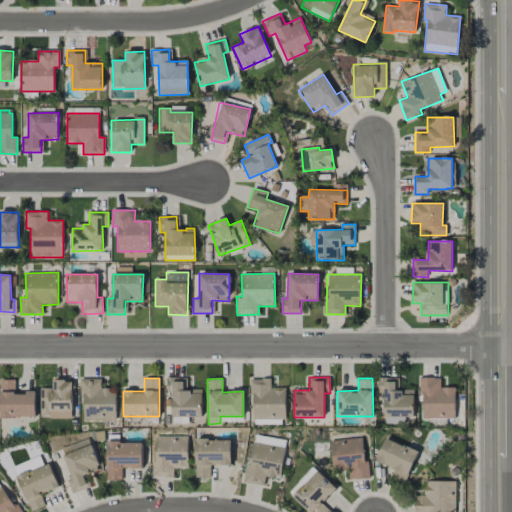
[(414,389),(400,390),(400,378),(378,379),(379,403),(384,403),(384,417),(414,416),(414,389)]
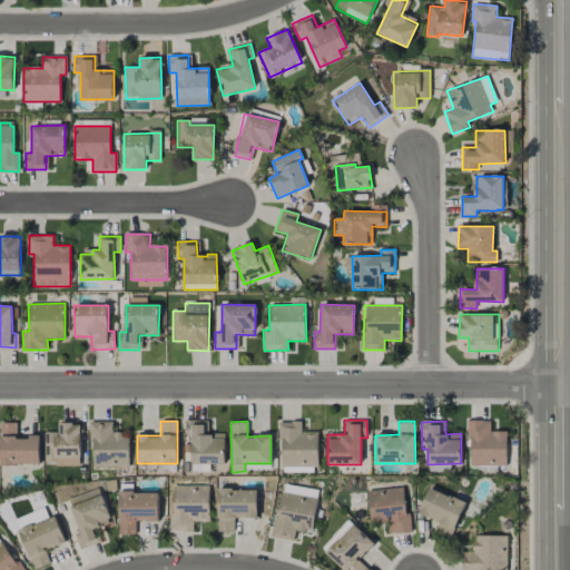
[(507,432),(490,431),(490,421),(470,421),(469,467),(507,467),(507,432)]
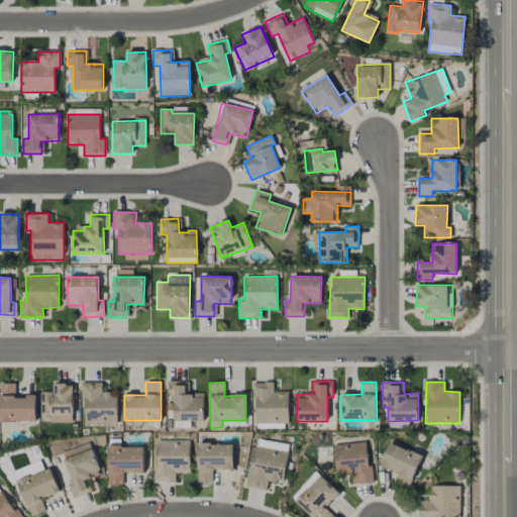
[(15,384),(0,383),(0,394),(0,422),(36,422),(36,396),(15,397),(15,384)]
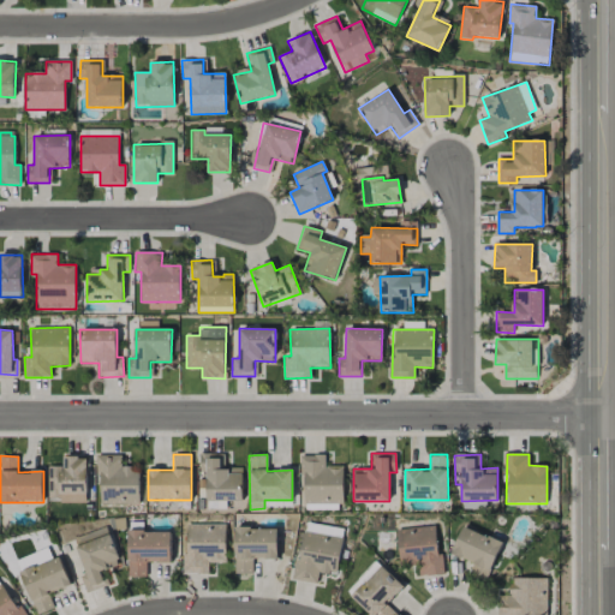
[(121,455),(97,455),(99,505),(139,503),(138,465),(121,465),(121,455)]
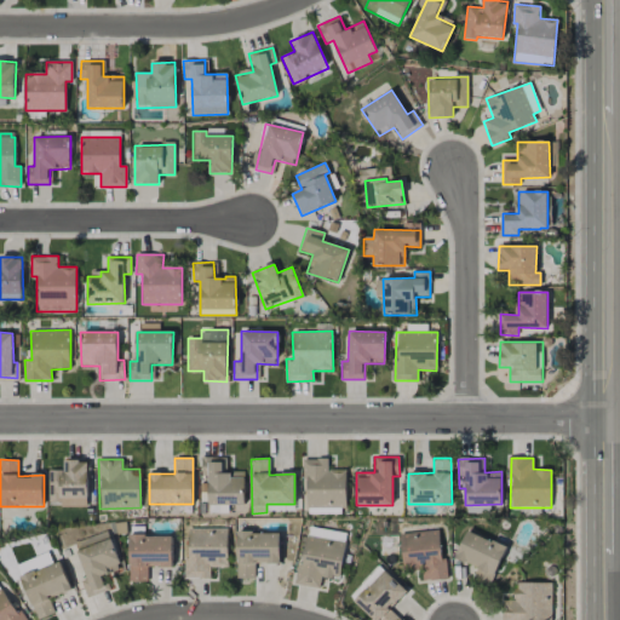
[(345,469),(328,470),(328,459),(304,459),(305,509),(346,507),(345,469)]
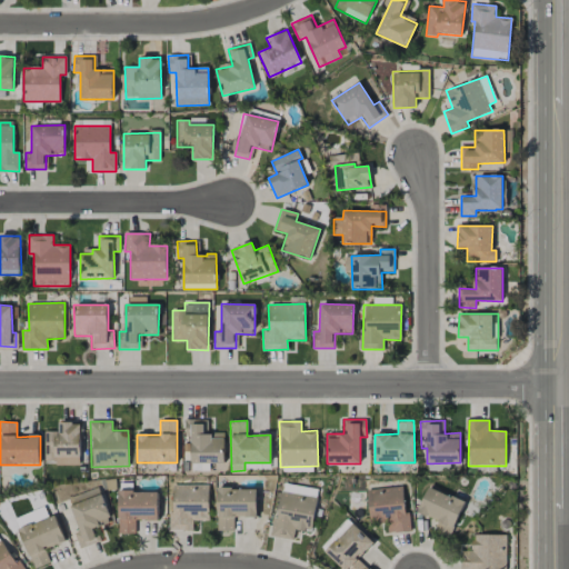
[(80,422),(59,422),(59,431),(46,431),(45,463),(80,463),(80,422)]
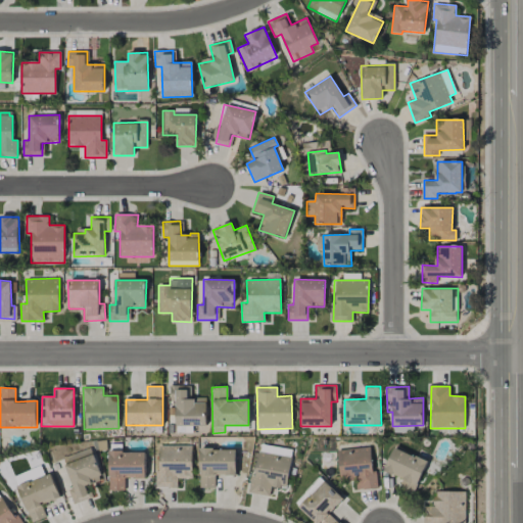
[(206,426),(206,397),(198,397),(198,400),(187,400),(187,388),(171,388),(171,396),(176,396),(176,432),(192,433),(192,426),(206,426)]
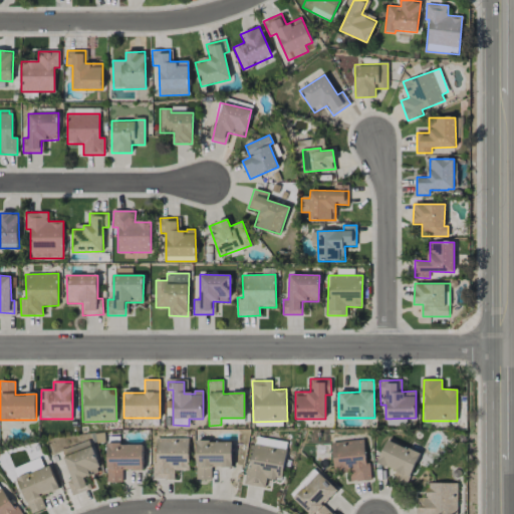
[(280,480),(287,443),(254,437),(247,485),(265,488),(266,478),(280,480)]
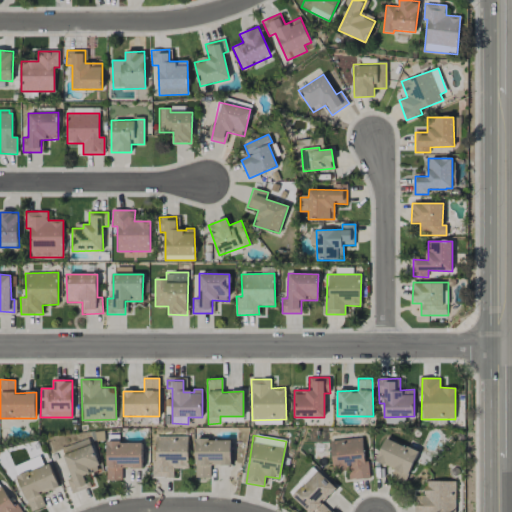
[(188,436),(155,436),(154,477),(173,477),(174,468),(188,469),(188,436)]
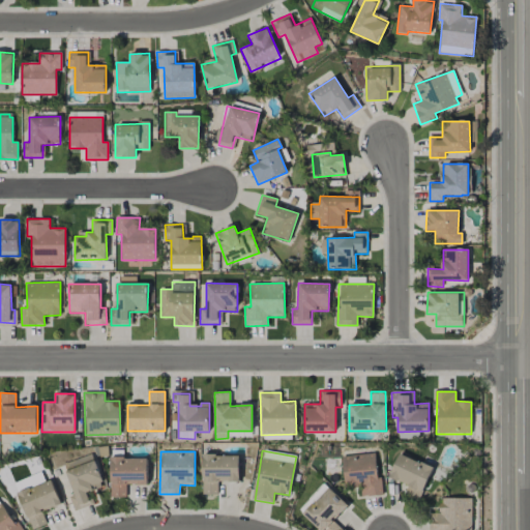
[(74,494),(69,496),(75,510),(91,504),(87,493),(104,487),(92,453),(63,464),(74,494)]
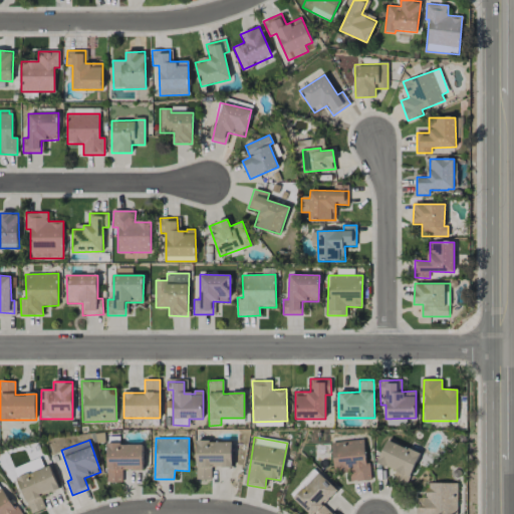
[(370,480),(370,462),(365,463),(364,440),(332,442),(333,472),(349,472),(349,481),(370,480)]
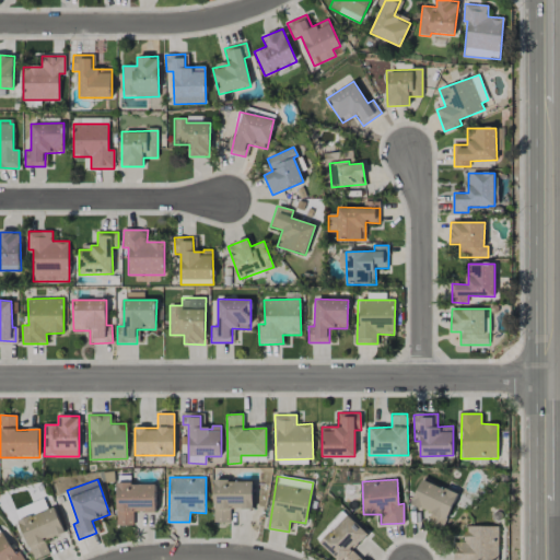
[(457,494),(422,479),(411,504),(433,513),(429,523),(443,528),(457,494)]
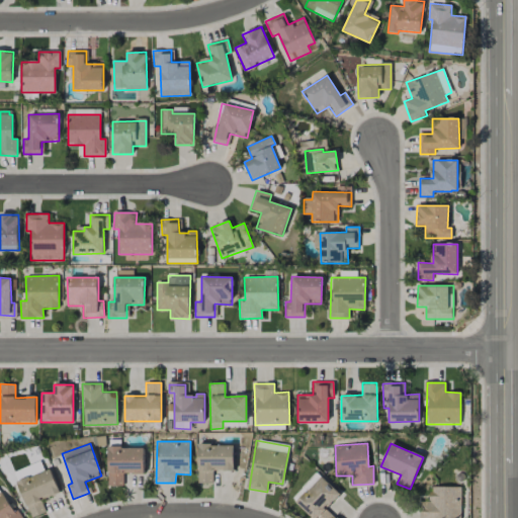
[(234,444),(197,445),(197,484),(212,484),(212,470),(234,470),(234,444)]
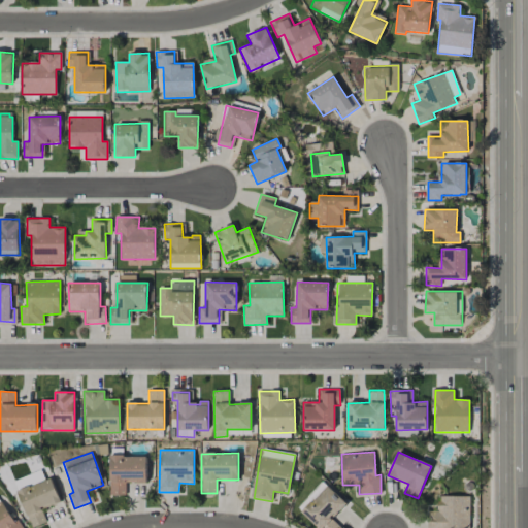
[(146,456),(110,456),(110,495),(126,495),(126,483),(146,483),(146,456)]
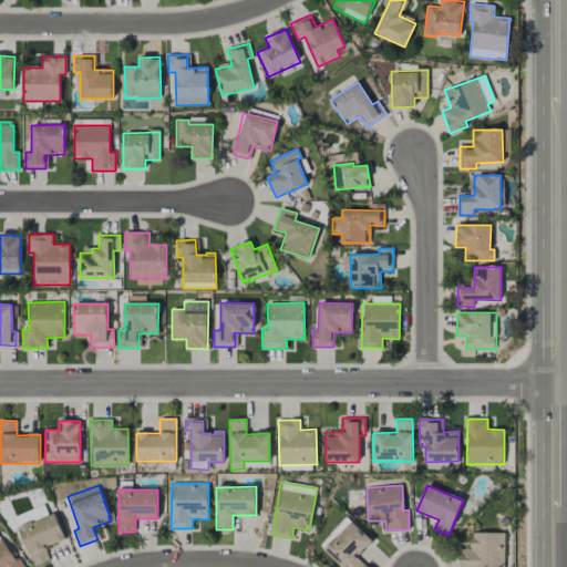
[(50,560),(44,547),(65,539),(55,513),(19,527),(34,566),(50,560)]
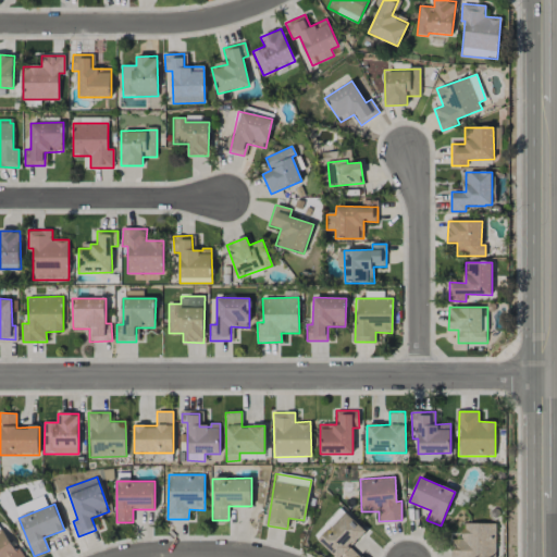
[(335,556),(359,556),(360,556),(350,547),(366,531),(346,512),(319,541),(335,556)]
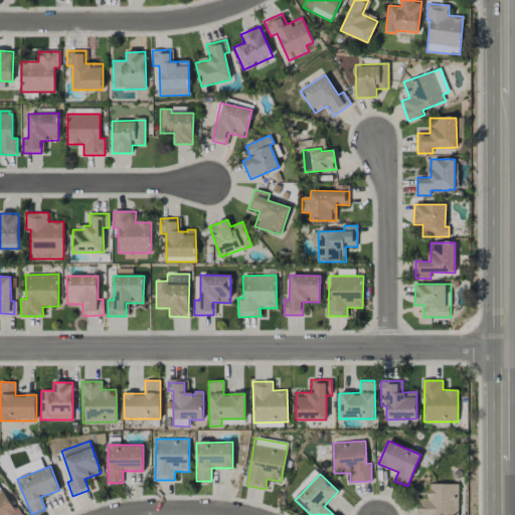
[(458,514),(459,484),(427,484),(427,499),(417,499),(416,514),(458,514)]
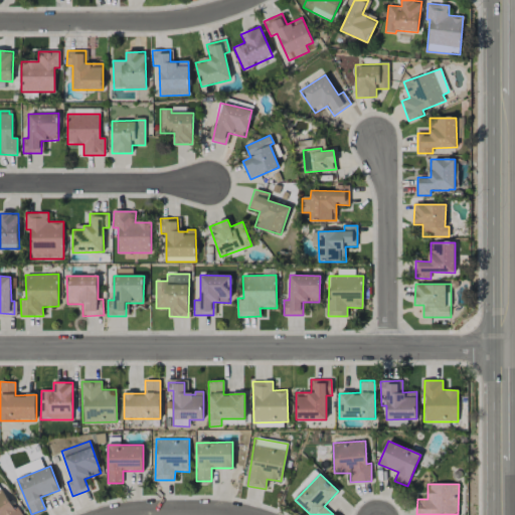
[(20,514),(3,489),(0,490),(0,514),(20,514)]
